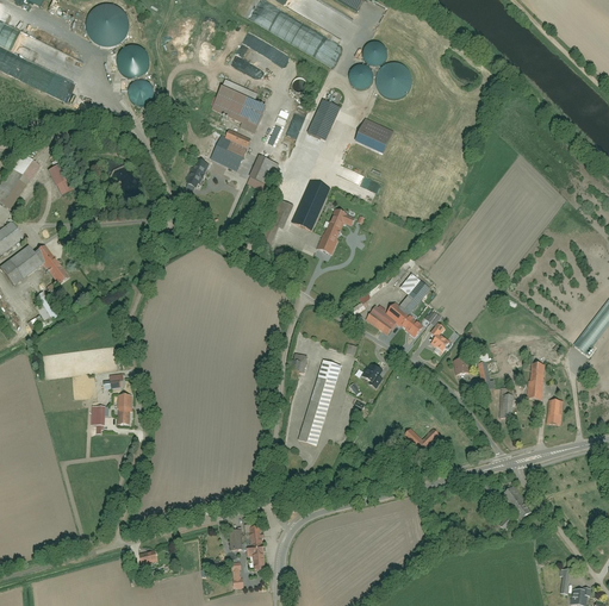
[(361,49),(360,55),(362,60),(367,66),(377,67),(381,64),(385,61),(386,52),(384,47),(376,42),(368,42),(365,45),(361,49)]
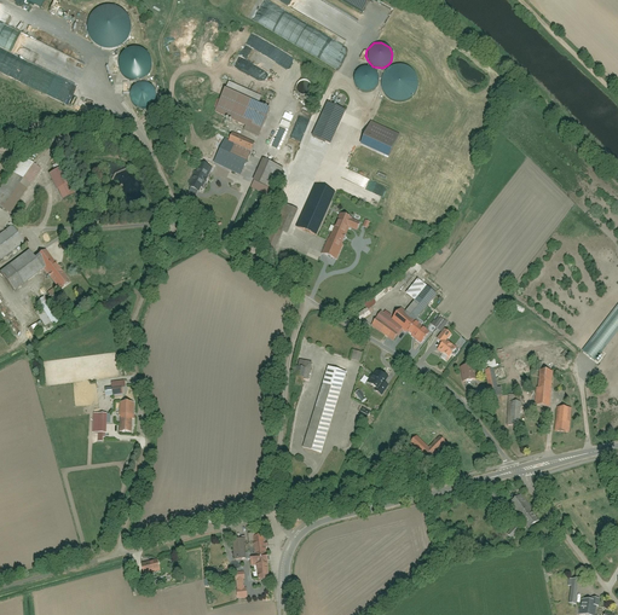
[(354,73),(353,79),(354,85),(359,90),(369,91),(375,88),(377,85),(380,77),(376,70),(369,65),(362,67),(357,69),(354,73)]
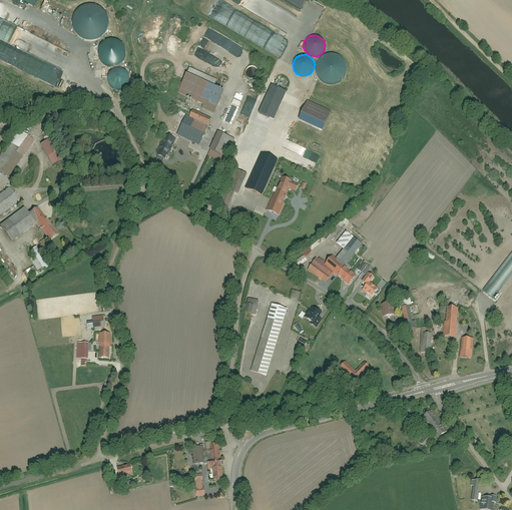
[(318,64),(318,73),(324,80),(330,83),(338,81),(344,77),(346,70),(346,63),(342,57),(335,54),(326,54),(321,59),(318,64)]
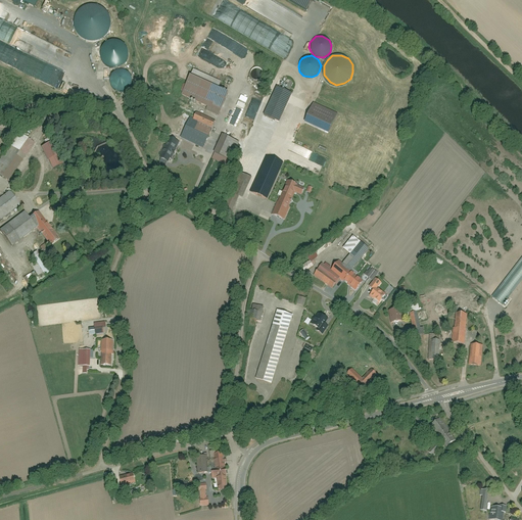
[(263,76),(263,69),(258,65),(254,65),(250,68),(250,72),(251,77),(257,79),(263,76)]
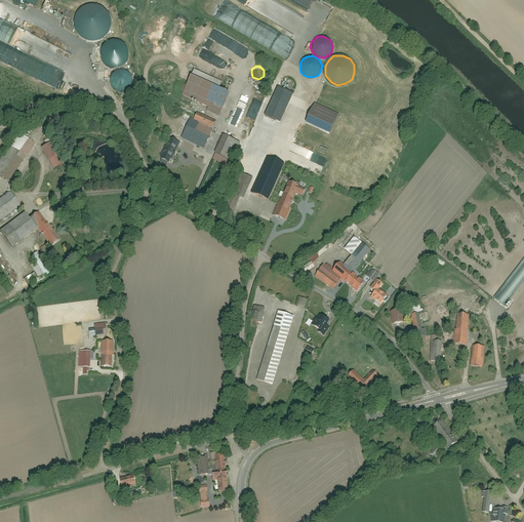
[(183,93),(209,105),(207,109),(219,114),(229,91),(191,75),(183,93)]
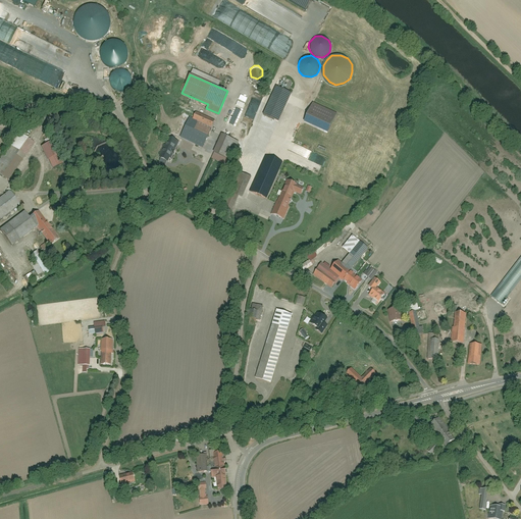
[(275,85),(262,112),(278,119),(292,92),(275,85)]
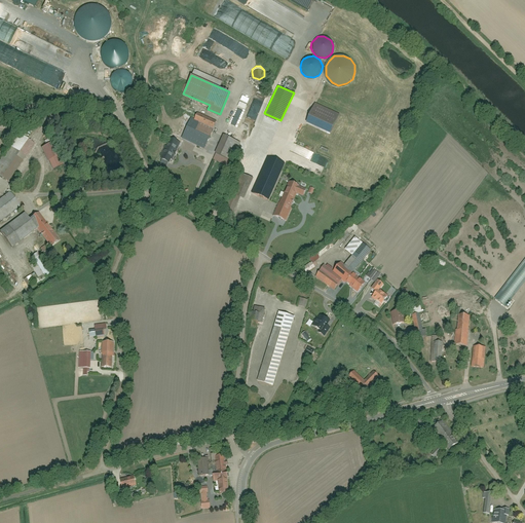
[(315,101),(306,121),(330,133),(339,112),(315,101)]
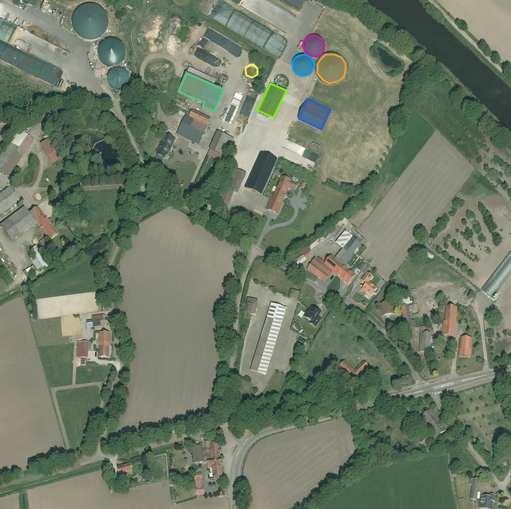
[(170,128),(199,142),(210,117),(192,109),(187,122),(175,117),(170,128)]
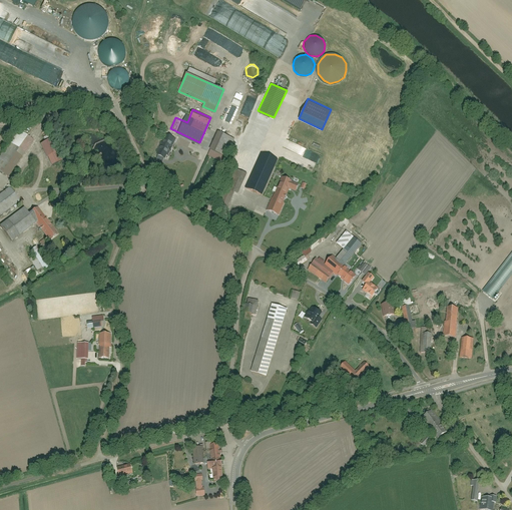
[(19,127),(0,155),(0,169),(7,175),(33,137),(19,127)]
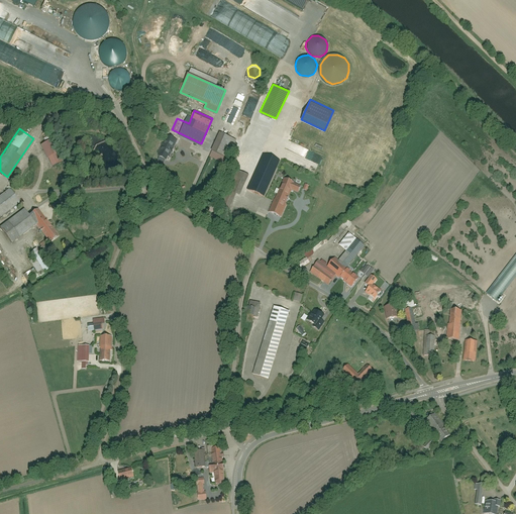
[(219,132),(210,156),(227,162),(236,138),(219,132)]
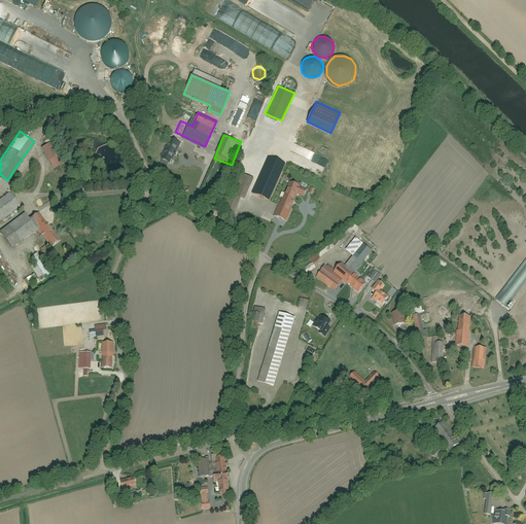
[(174,158),(181,140),(173,137),(169,144),(168,144),(163,154),(164,154),(163,158),(170,161),(172,156),(174,158)]
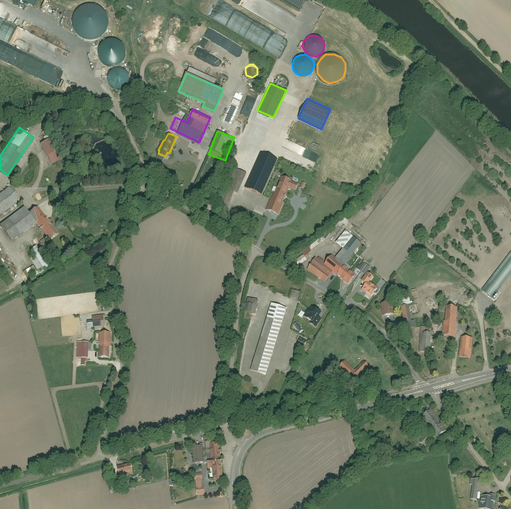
[(52,136),(41,141),(51,163),(62,158),(52,136)]
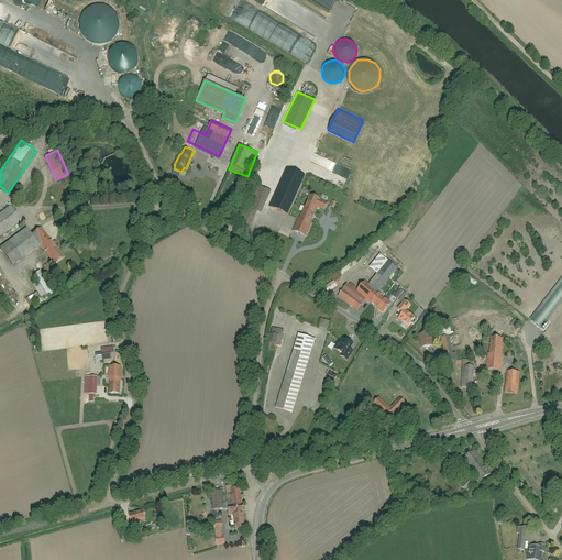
[(268,205),(287,213),(306,174),(287,165),(268,205)]
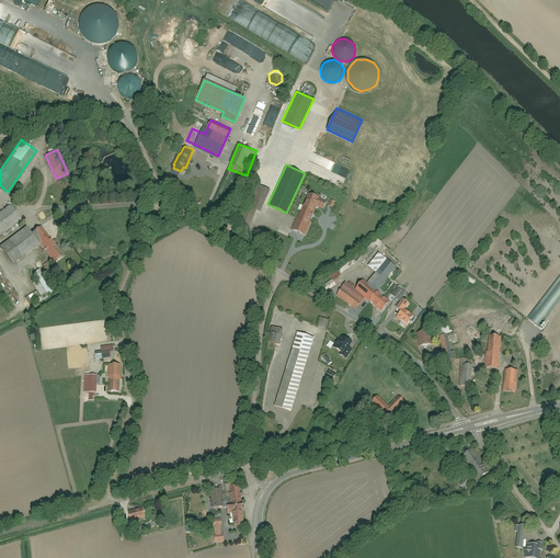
[(256,208),(260,209),(270,189),(260,184),(250,205),(252,206),(242,226),(248,228),(256,208)]
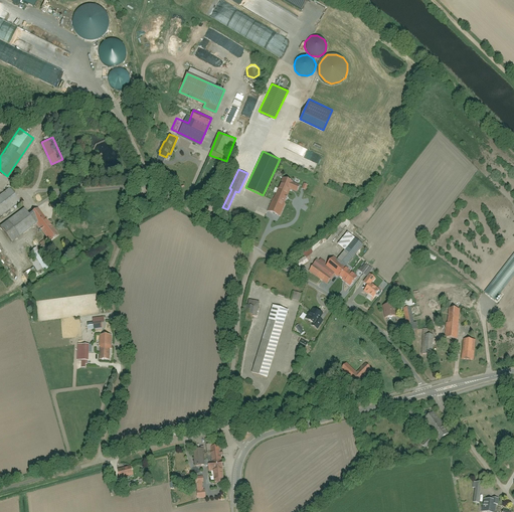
[(297,191),(300,183),(283,177),(270,209),(281,213),(291,188),(297,191)]
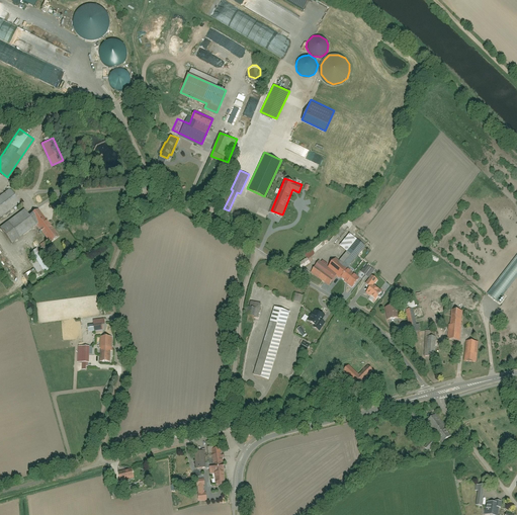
[(10,188),(0,195),(0,215),(1,216),(19,201),(10,188)]
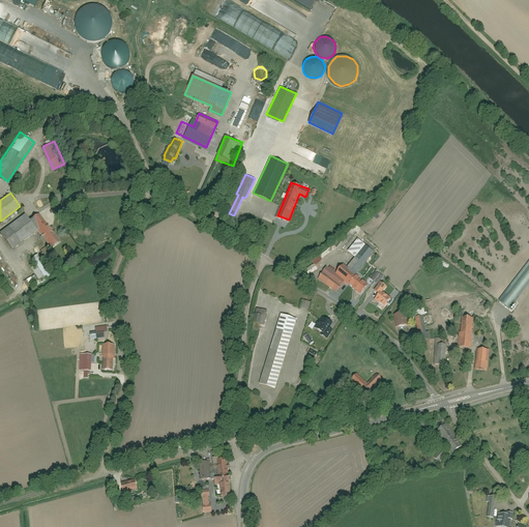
[(36,228),(48,242),(58,235),(38,210),(28,217),(25,213),(0,232),(12,247),(36,228)]
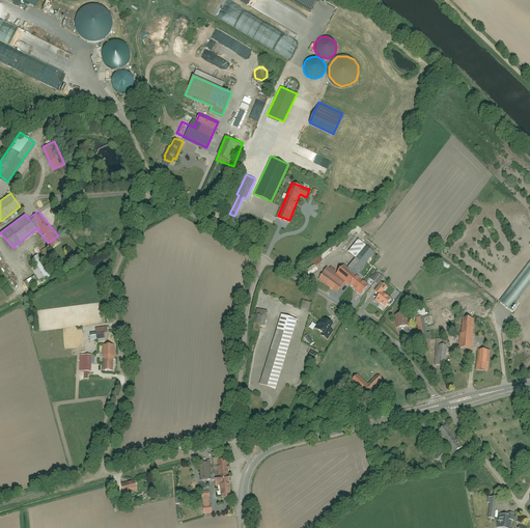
[(336,290),(344,279),(357,288),(364,280),(356,274),(374,250),(358,238),(347,250),(355,256),(347,267),(342,264),(336,272),(327,266),(318,277),(336,290)]
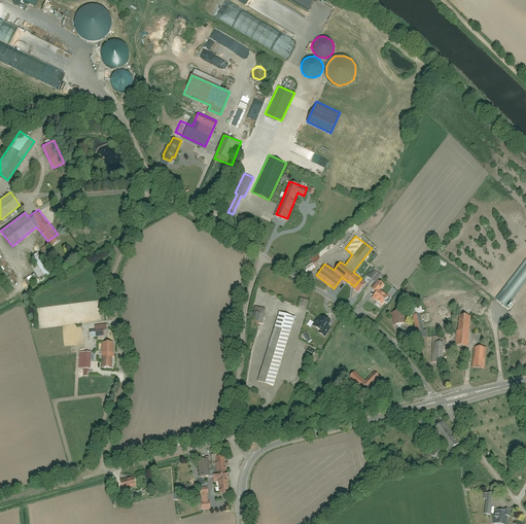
[(32,254),(37,264),(32,267),(35,271),(27,276),(30,281),(39,275),(43,273),(45,276),(50,272),(38,251),(32,254)]
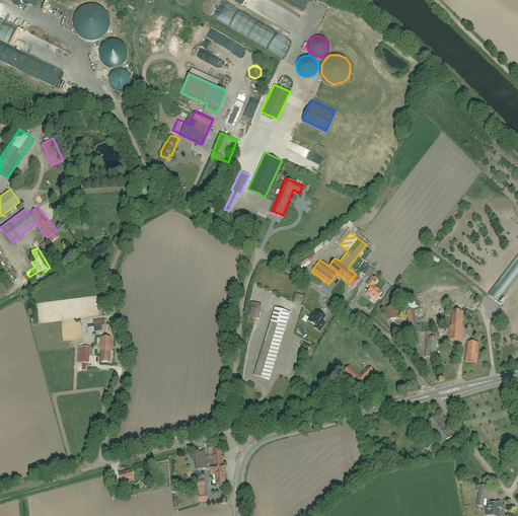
[(313,259),(310,255),(299,263),(302,268),(311,262),(310,261),(313,259)]
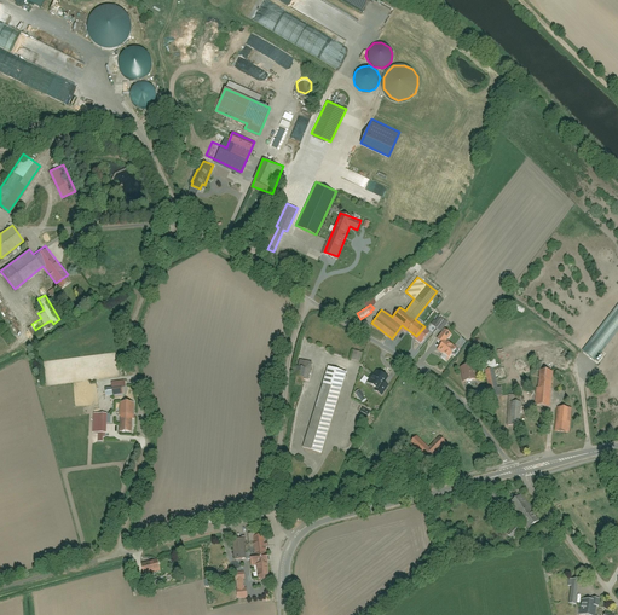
[(439,313),(432,323),(442,329),(449,320),(439,313)]
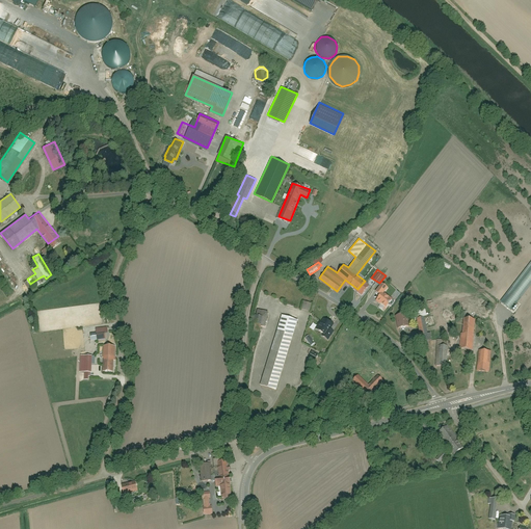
[(379,294),(376,299),(387,307),(392,299),(383,293),(386,290),(379,285),(375,291),(379,294)]
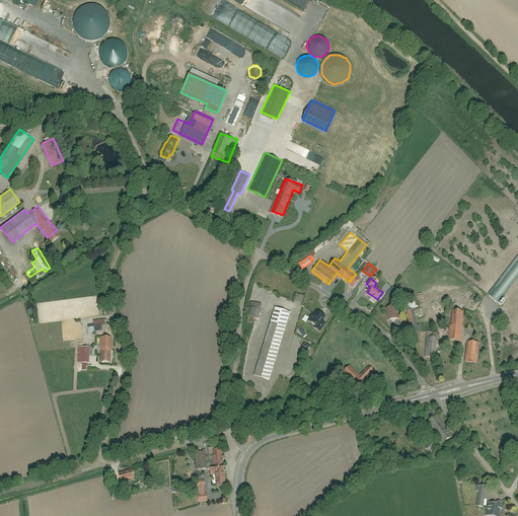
[(475,292),(472,296),(477,300),(481,296),(475,292)]
